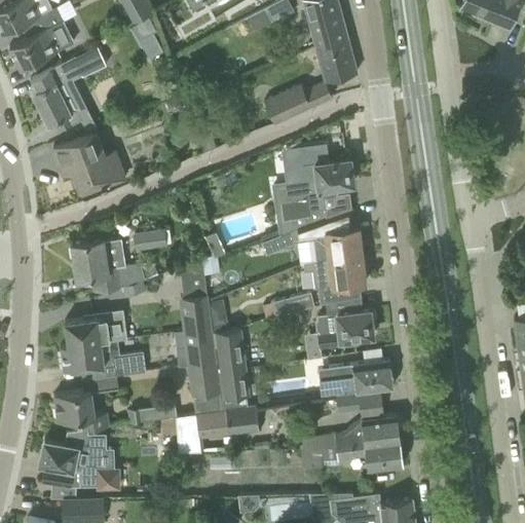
[(50,10),(45,0),(12,0),(13,1),(0,7),(0,31),(2,35),(26,24),(38,16),(50,10)]
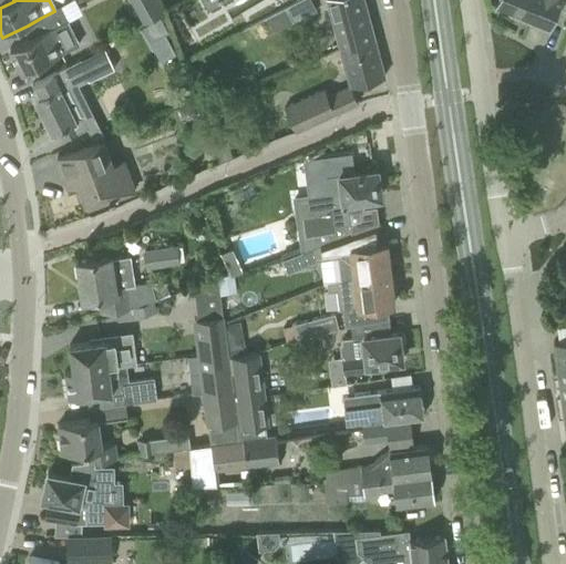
[(154,0),(127,0),(142,24),(163,13),(154,0)]
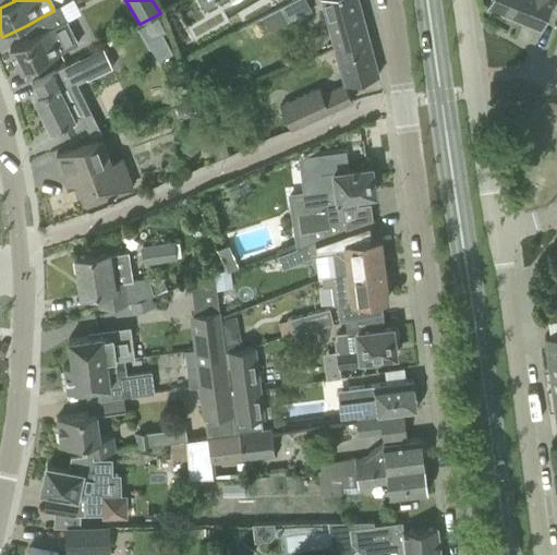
[(304,0),(298,0),(262,20),(269,35),(289,25),(307,15),(312,13),(304,0)]
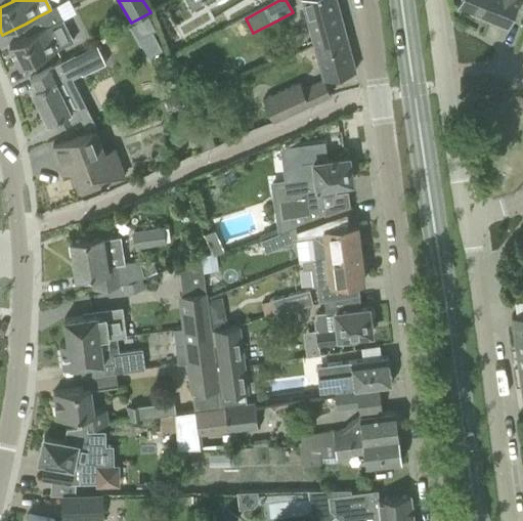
[(345,38),(334,0),(300,0),(313,46),(345,38)]
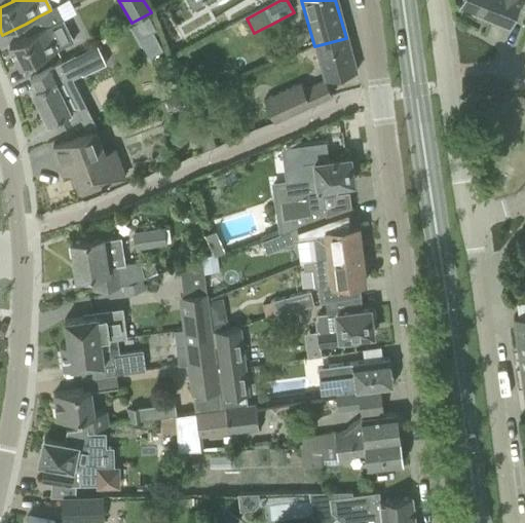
[(461,0),(458,8),(509,29),(516,9),(520,0),(461,0)]
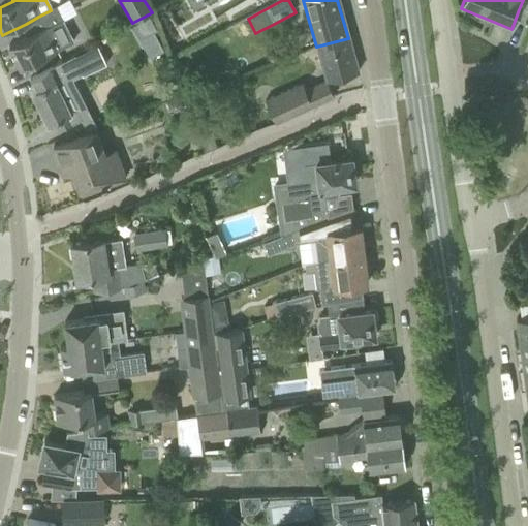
[(55,8),(51,10),(38,17),(26,24),(32,35),(8,48),(20,70),(55,53),(49,41),(55,37),(51,29),(63,23),(55,8)]
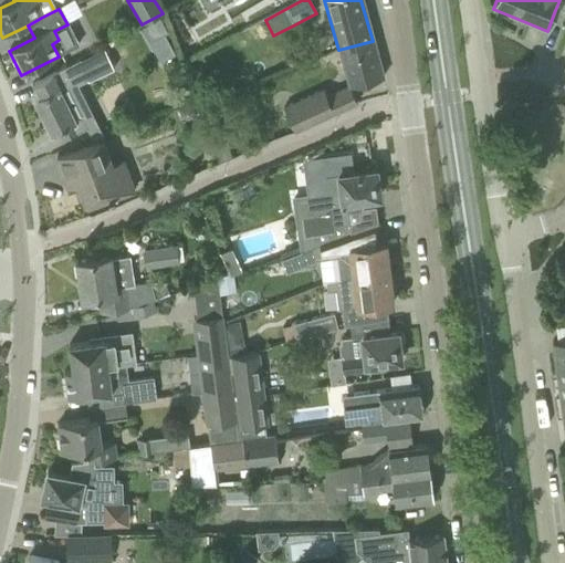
[(158,20),(140,30),(148,45),(167,35),(158,20)]
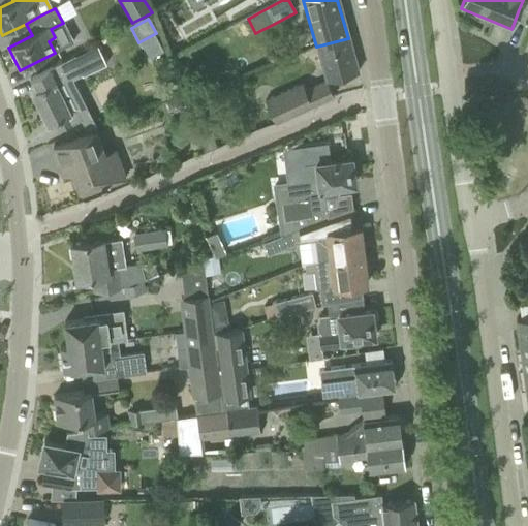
[(348,38),(316,47),(319,59),(320,62),(325,83),(358,73),(348,38)]
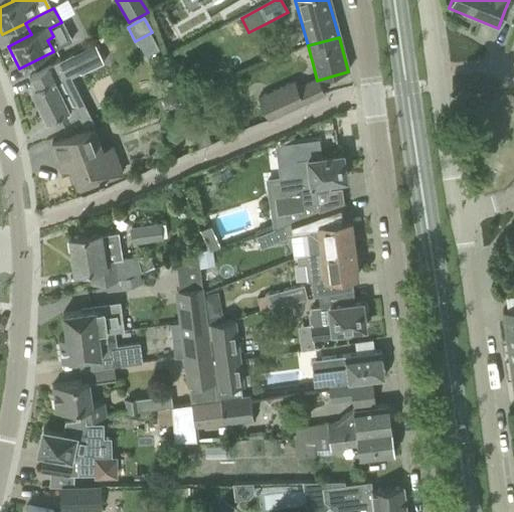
[(68,78),(101,62),(94,48),(72,58),(71,56),(29,77),(35,90),(30,92),(46,123),(51,121),(55,129),(79,118),(76,112),(82,108),(68,78)]
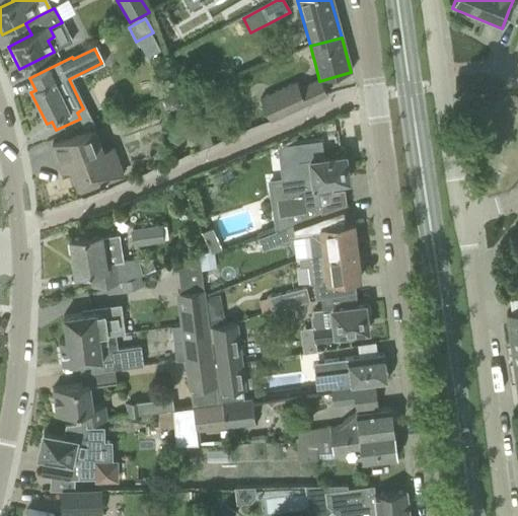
[(170,70),(177,88),(191,83),(183,65),(170,70)]
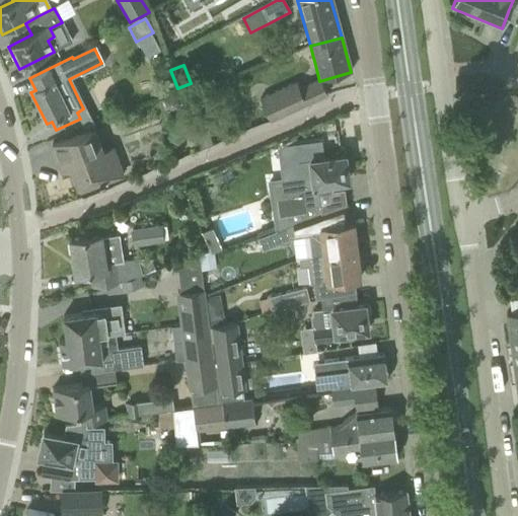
[(270,123),(324,97),(326,96),(319,81),(299,90),(296,83),(260,100),(270,123)]
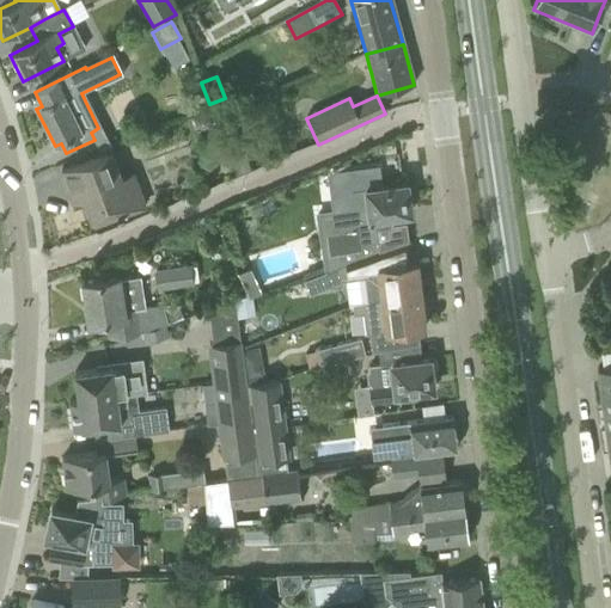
[(109,155),(83,165),(60,173),(68,194),(79,189),(93,227),(144,208),(135,186),(122,191),(109,155)]
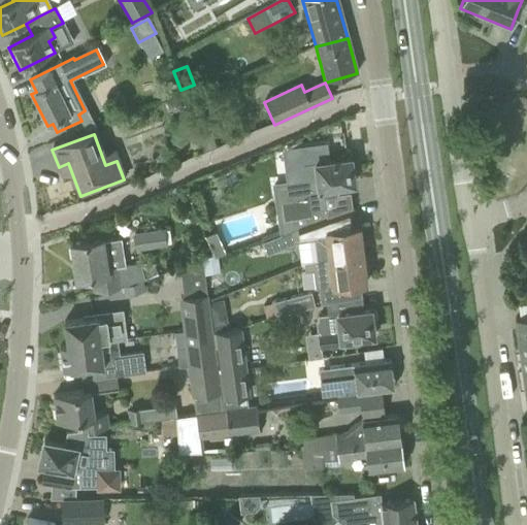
[(293,185),(273,187),(276,207),(277,222),(280,235),(326,220),(326,219),(321,197),(337,195),(336,188),(354,186),(351,159),(304,166),(306,183),(293,185)]
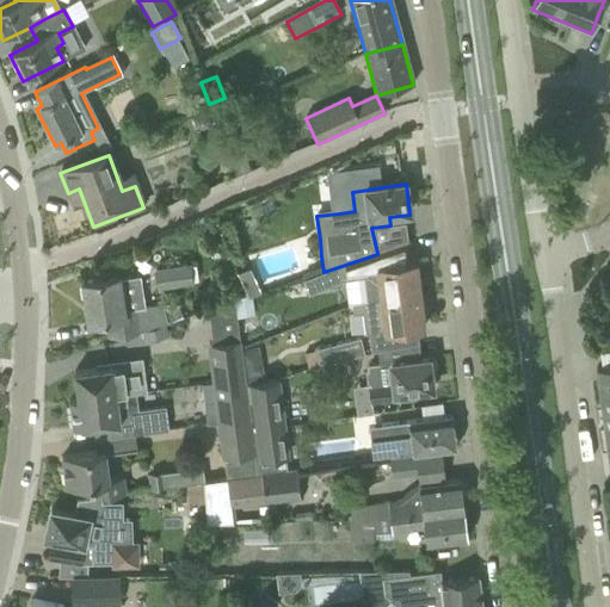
[(410,265),(406,243),(377,253),(377,254),(324,272),(324,273),(301,280),(308,296),(344,283),(353,282),(353,278),(362,277),(365,303),(418,297),(413,266),(417,266),(416,264),(410,265)]
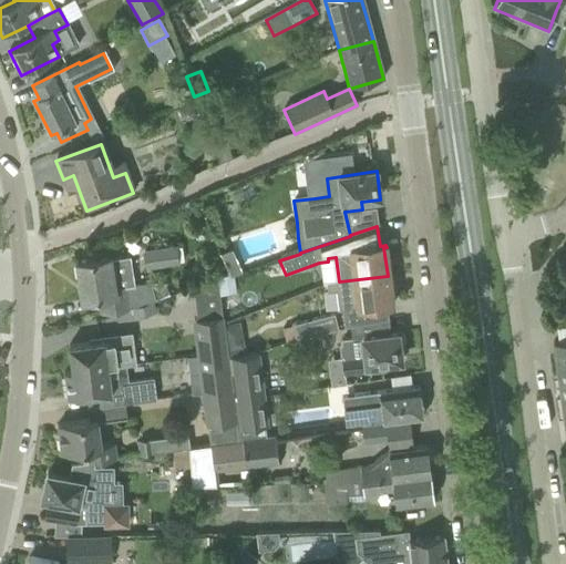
[(146,269),(177,265),(175,248),(144,253),(146,269)]
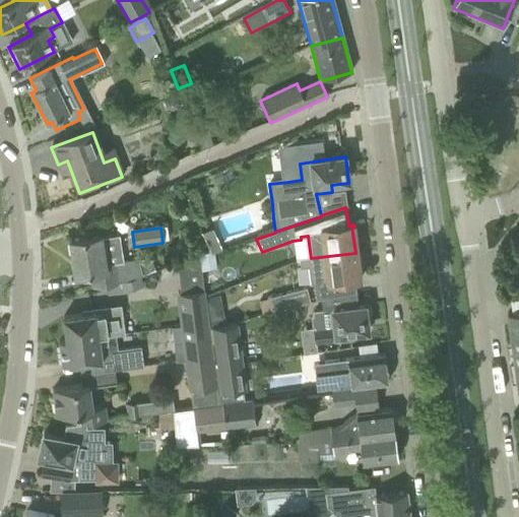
[(118,238),(101,241),(101,237),(69,242),(75,276),(90,274),(92,288),(121,284),(141,278),(155,273),(151,260),(139,265),(138,261),(122,263),(118,238)]
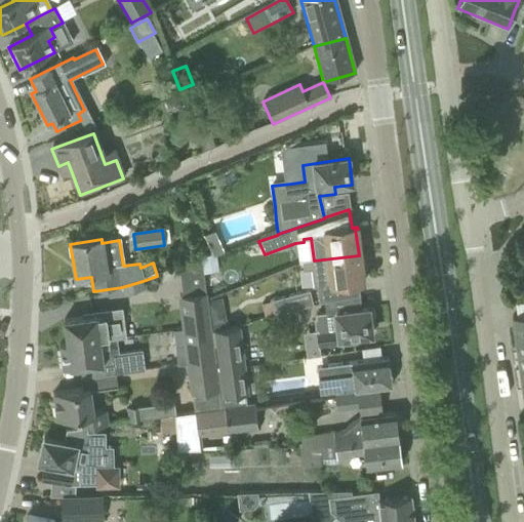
[(362,281),(359,255),(314,261),(301,265),(301,272),(309,271),(312,289),(364,282),(364,281),(362,281)]
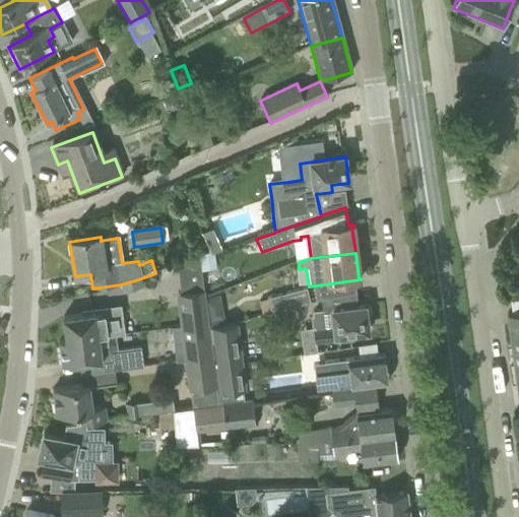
[(306,289),(267,300),(267,301),(260,303),(264,316),(310,304),(306,289)]
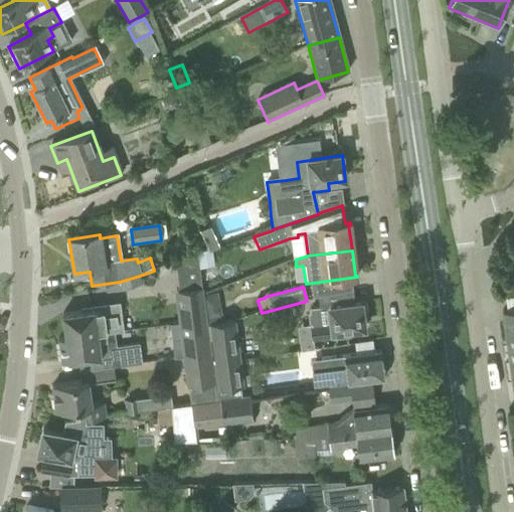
[(201,289),(200,289),(177,292),(186,358),(209,355),(206,327),(206,326),(205,320),(203,302),(202,298),(201,289)]
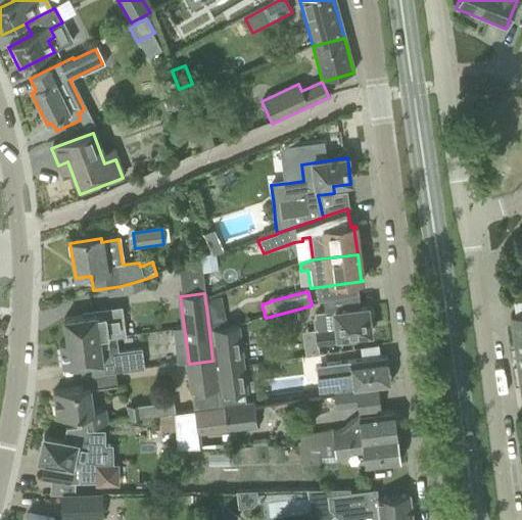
[(221,298),(205,302),(206,306),(208,325),(209,331),(209,332),(211,332),(226,330),(225,324),(225,323),(221,298)]
